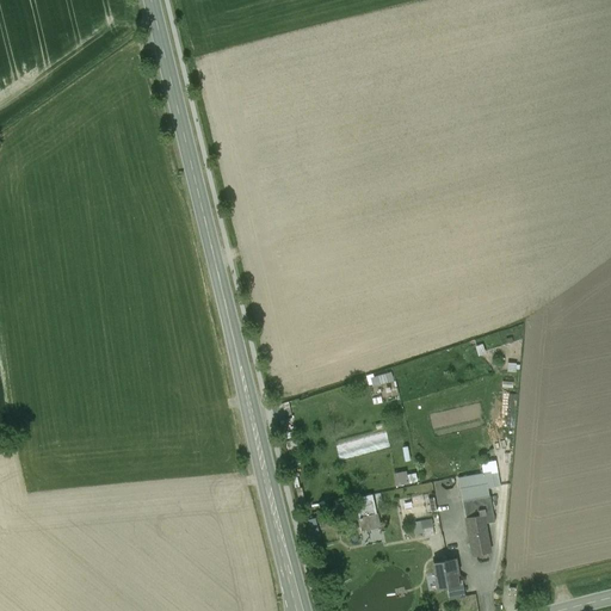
[(375,386),(395,378),(393,370),(372,377),(375,386)]
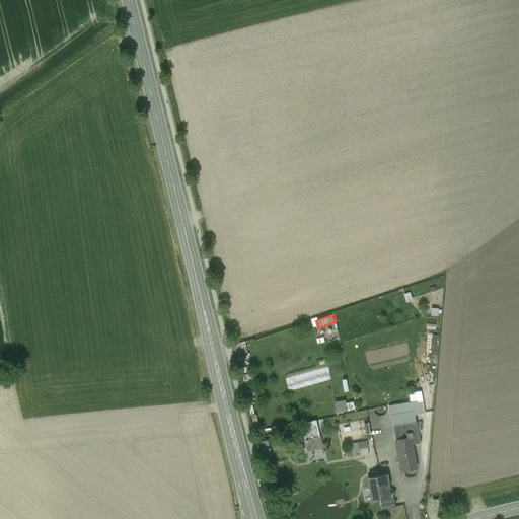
[(368,362),(411,355),(409,343),(366,350),(368,362)]
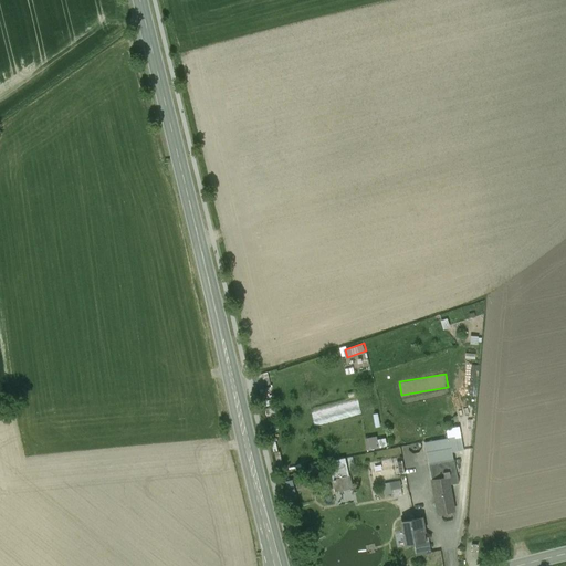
[(362,411),(357,394),(349,396),(349,399),(311,408),(313,421),(362,411)]
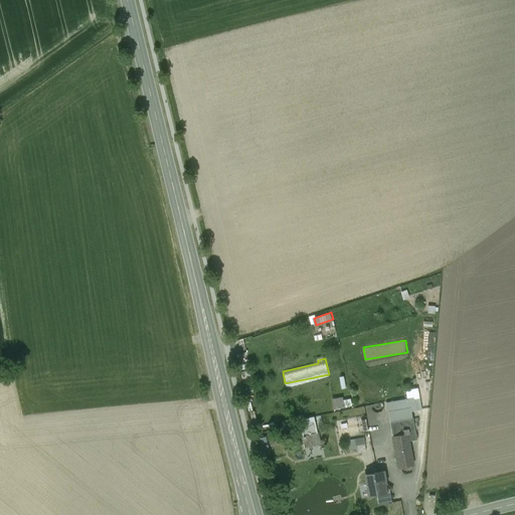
[(332,398),(335,409),(347,406),(344,395),(332,398)]
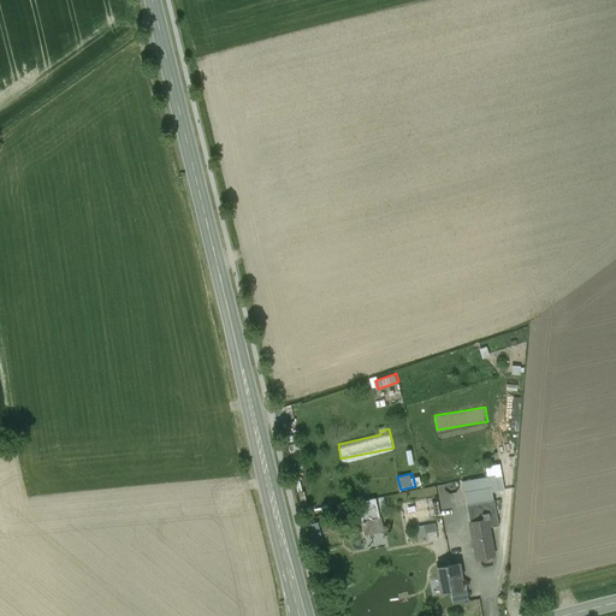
[(502,475),(496,477),(495,475),(487,477),(490,487),(491,487),(492,492),(504,490),(502,475)]
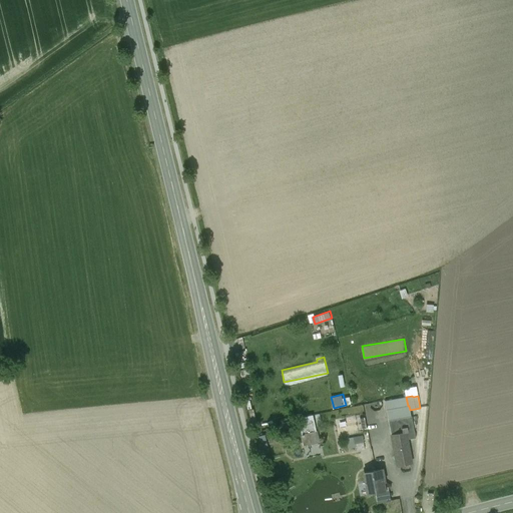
[(406,397),(385,401),(389,420),(411,416),(410,410),(409,406),(408,406),(406,397)]
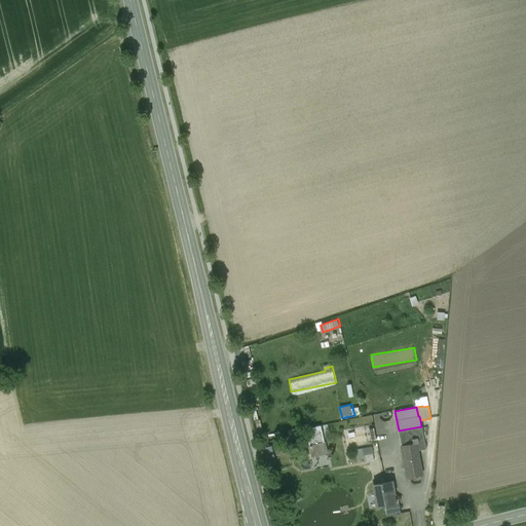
[(368,442),(364,424),(344,429),(348,447),(368,442)]
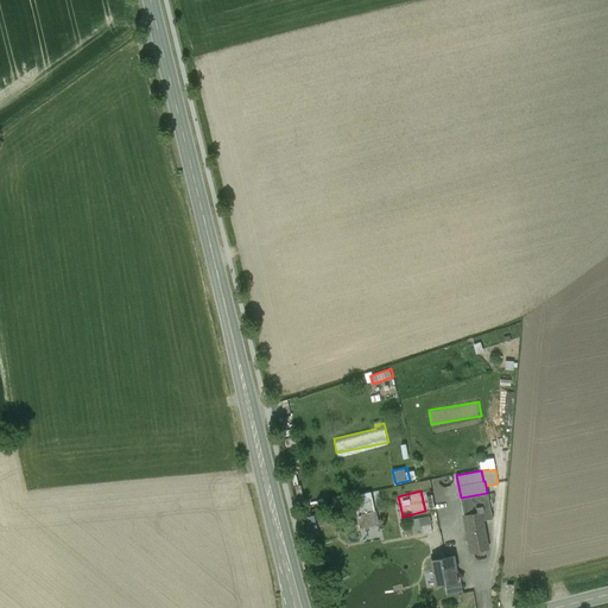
[(487,493),(461,498),(463,514),(480,512),(482,520),(493,519),(488,493),(487,493)]
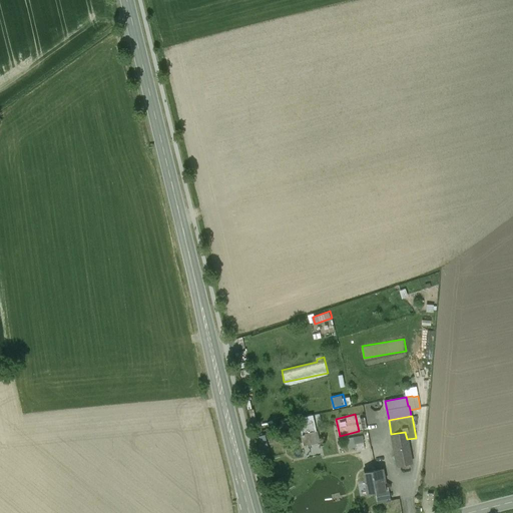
[(281,423),(283,428),(293,424),(291,419),(281,423)]
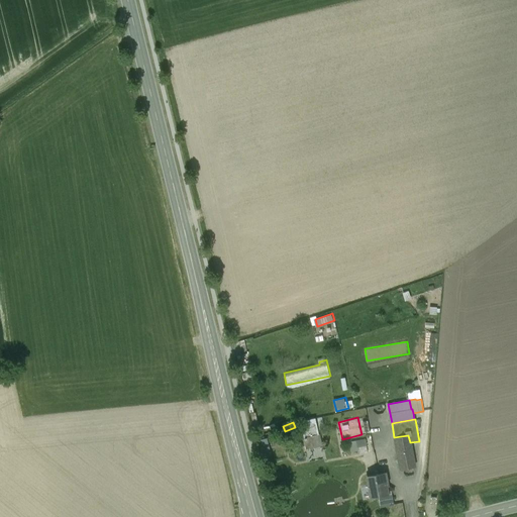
[(318,435),(304,438),(306,446),(320,443),(318,435)]
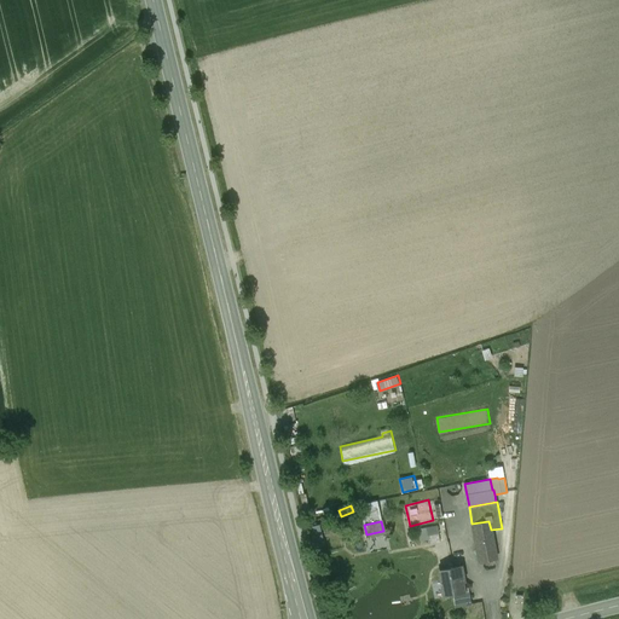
[(489,521),(472,524),(479,562),(497,560),(491,530),(489,521)]
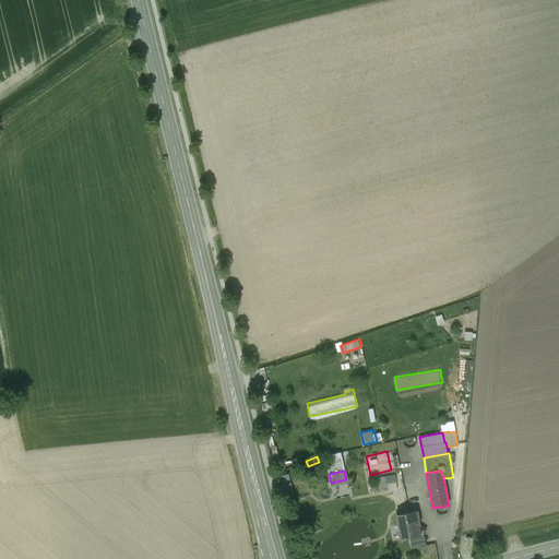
[(282,475),(284,487),(293,485),(290,473),(282,475)]
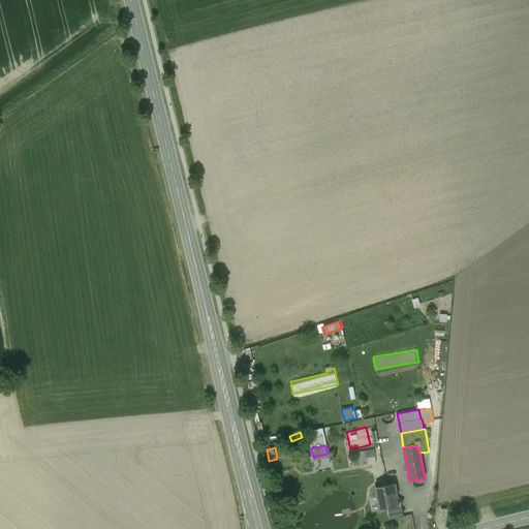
[(361,460),(377,459),(376,448),(360,449),(361,460)]
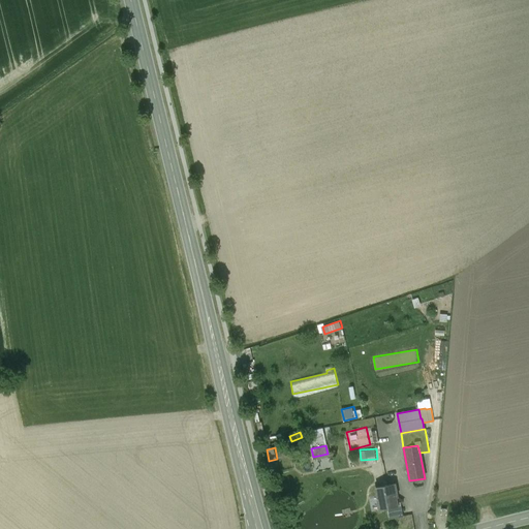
[(394,484),(375,487),(375,488),(376,488),(378,496),(377,497),(379,509),(386,507),(386,508),(397,506),(395,497),(396,497),(394,484)]
